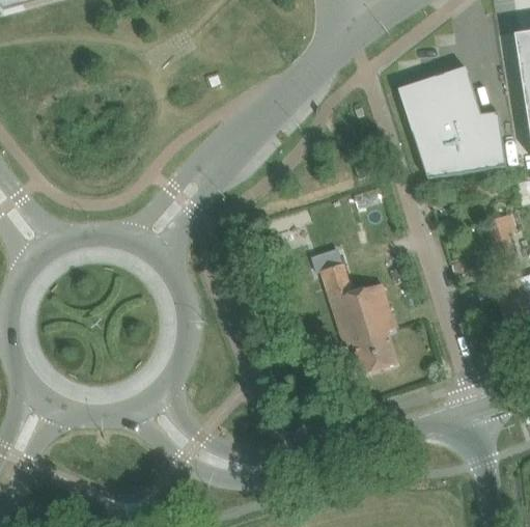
[(0,4),(4,9),(17,6),(39,0),(0,0),(0,4)]
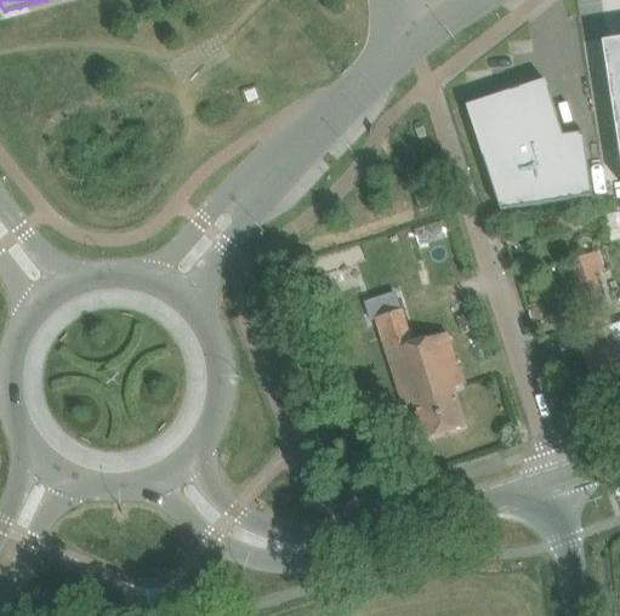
[(609,38),(601,39),(619,161),(619,36),(609,39),(609,38)]
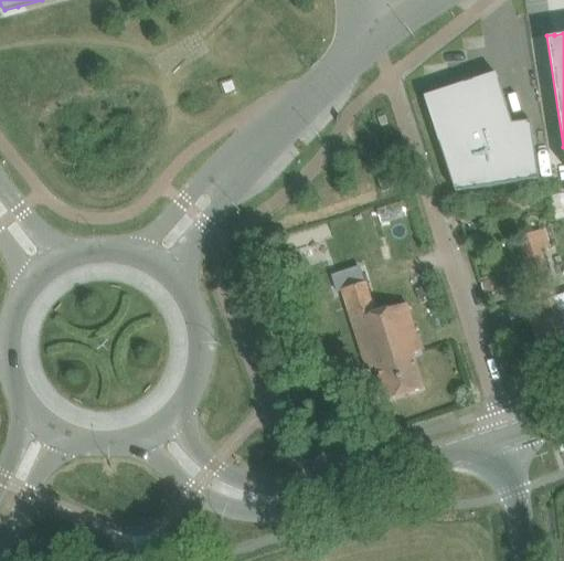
[(424,94),(455,189),(539,176),(530,117),(512,120),(496,70),(424,94)]
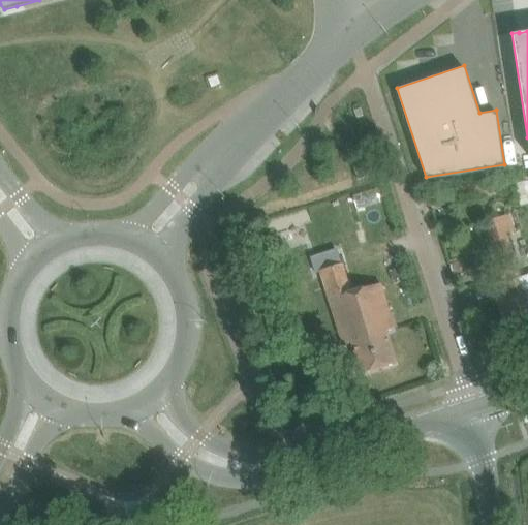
[(352,163),(358,177),(369,174),(364,159),(352,163)]
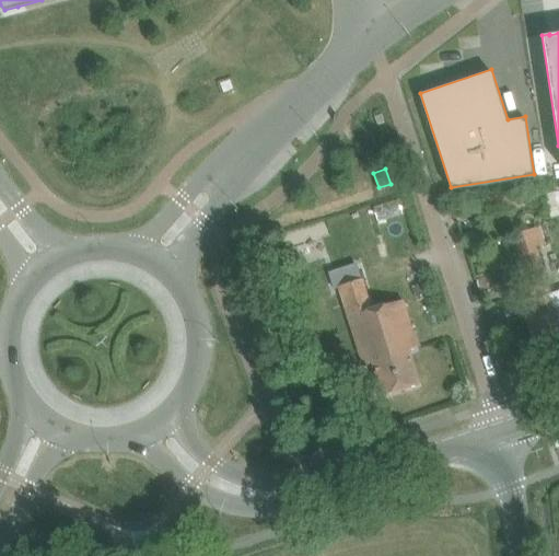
[(558,185),(546,187),(549,210),(558,208),(558,185)]
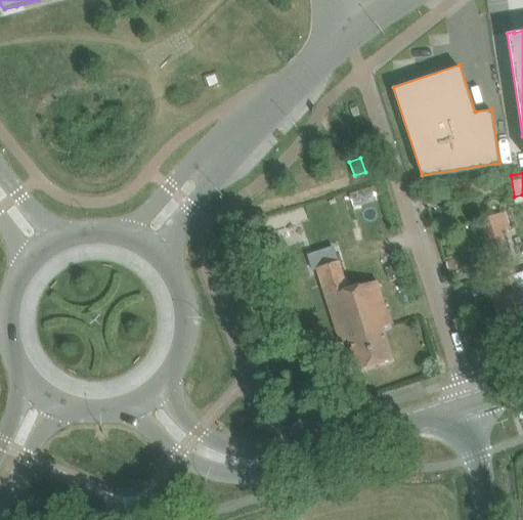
[(496,210),(482,215),(494,257),(512,252),(505,227),(512,225),(506,207),(496,210)]
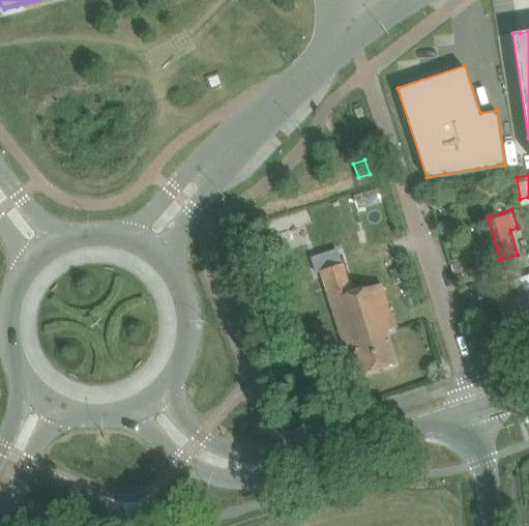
[(441,216),(445,230),(456,227),(451,213),(441,216)]
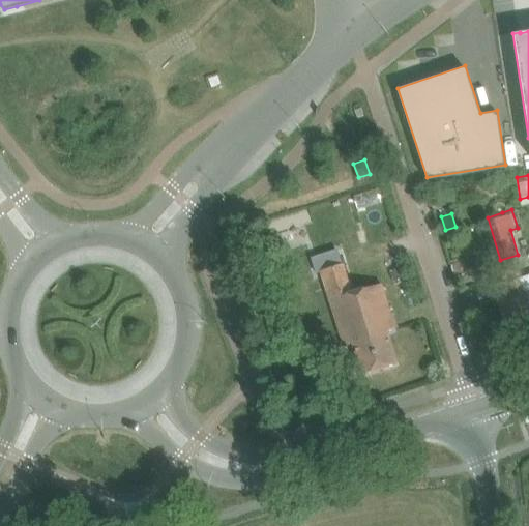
[(297,237),(270,245),(277,266),(303,258),(297,237)]
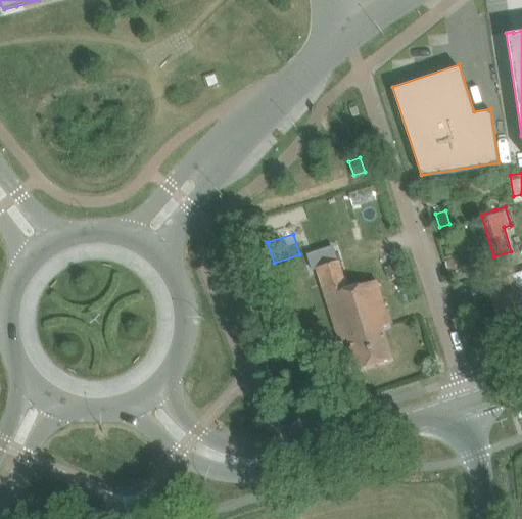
[(456,248),(444,252),(448,266),(460,262),(457,252),(456,248)]
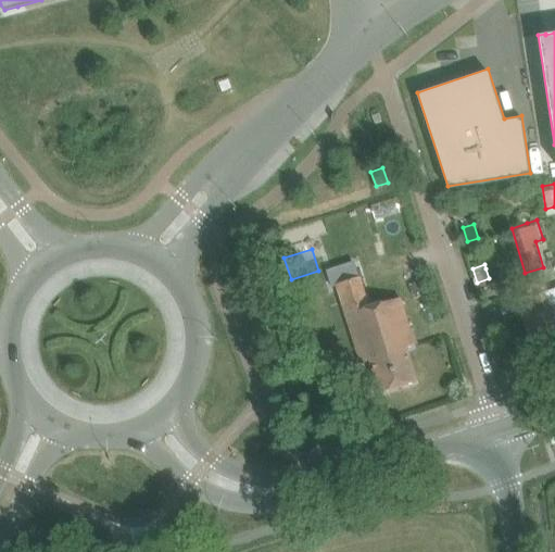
[(337,281),(354,339),(361,360),(369,356),(380,390),(415,379),(405,346),(414,343),(400,296),(368,305),(360,274),(337,281)]
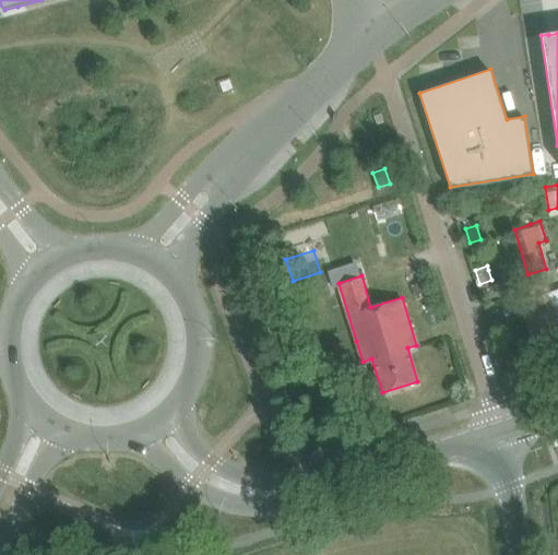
[(534,295),(519,299),(524,317),(533,344),(557,337),(557,306),(555,307),(549,291),(534,295)]
